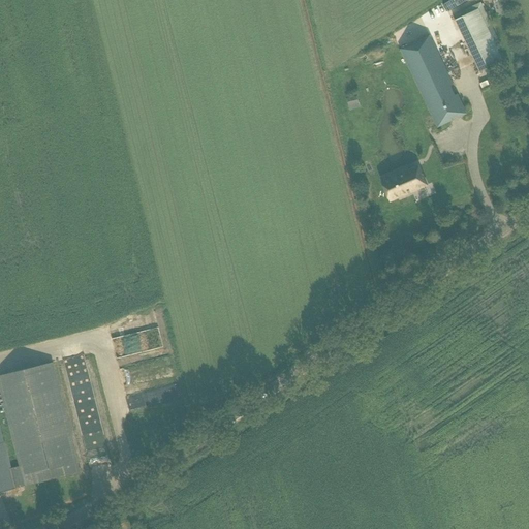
[(450,0),(444,4),(448,11),(466,0),(450,0)]
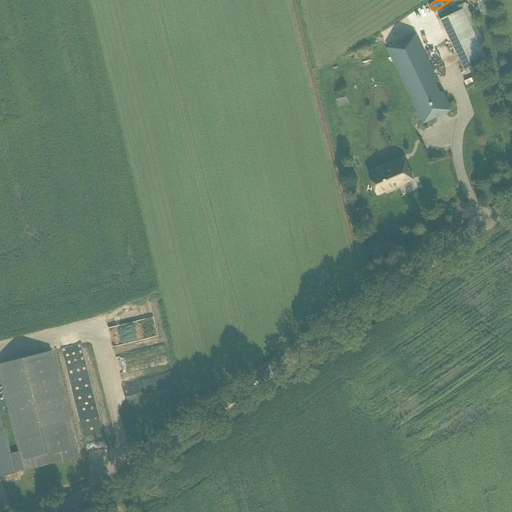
[(440,19),(464,69),(486,59),(462,8),(440,19)]
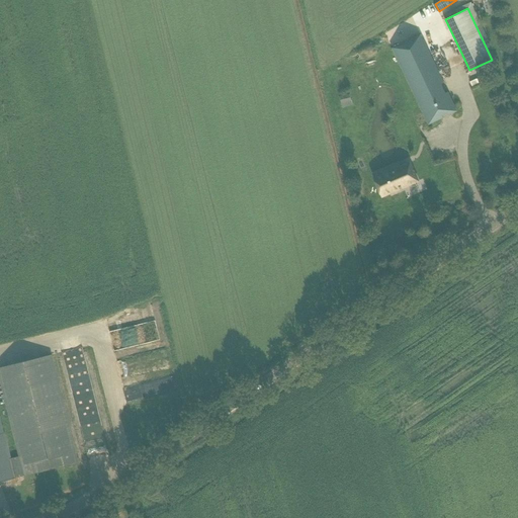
[(421,34),(392,49),(428,125),(443,118),(442,116),(448,113),(449,115),(457,111),(421,34)]
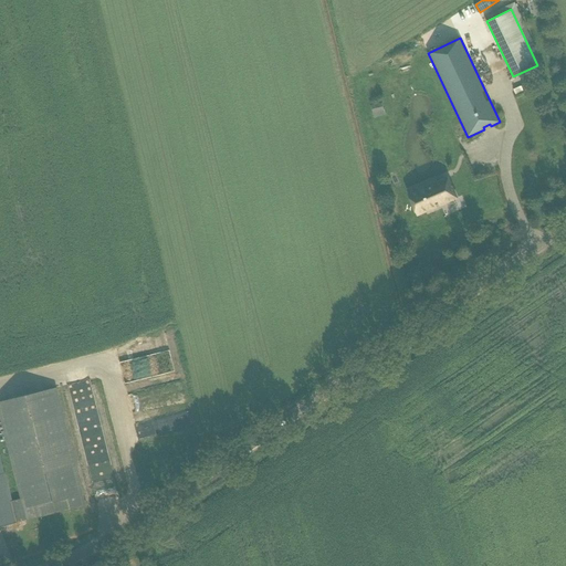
[(370,106),(374,117),(385,114),(381,103),(370,106)]
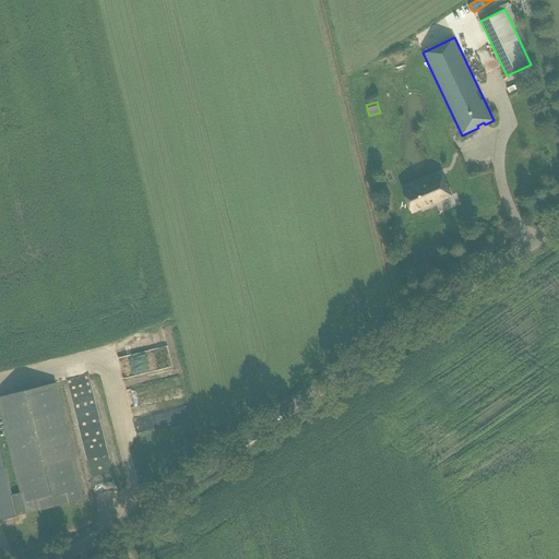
[(441,175),(403,192),(412,213),(451,195),(441,175)]
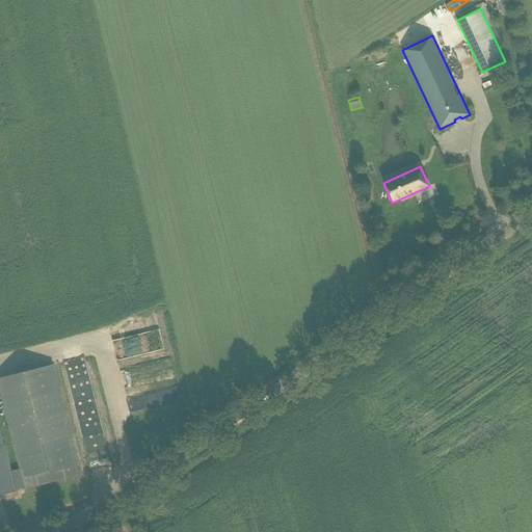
[(10,471),(0,428),(0,495),(16,491),(16,490),(25,488),(79,476),(52,364),(0,377),(0,393),(19,469),(10,471)]
